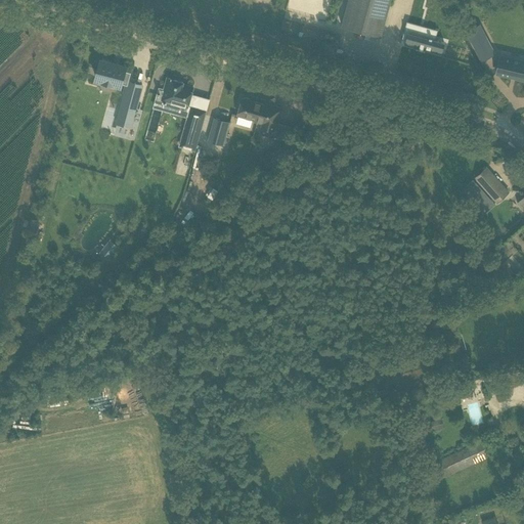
[(348,0),(341,26),(381,37),(390,0),(348,0)]
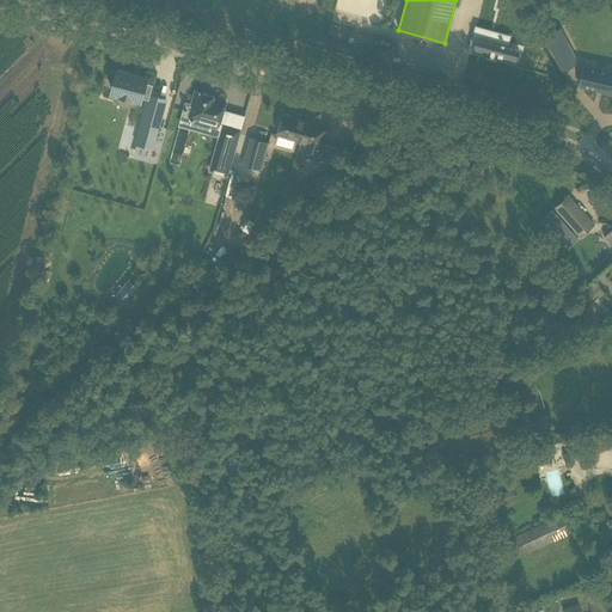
[(476,29),(469,51),(472,51),(472,53),(489,57),(494,60),(494,59),(515,65),(519,50),(508,47),(505,46),(505,44),(501,43),(501,46),(497,44),(500,35),(476,29)]
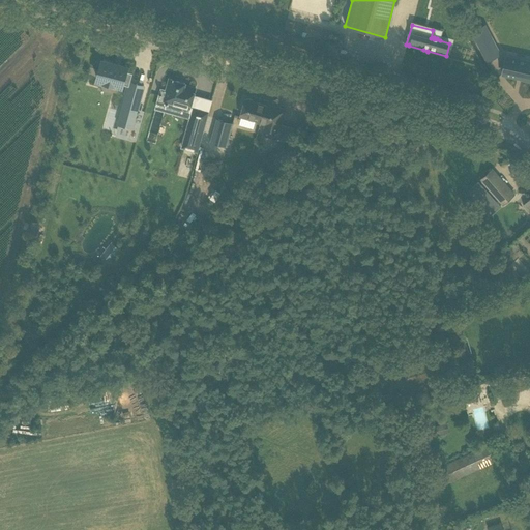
[(486,25),(471,32),(480,50),(481,50),(494,43),(495,42),(486,25)]
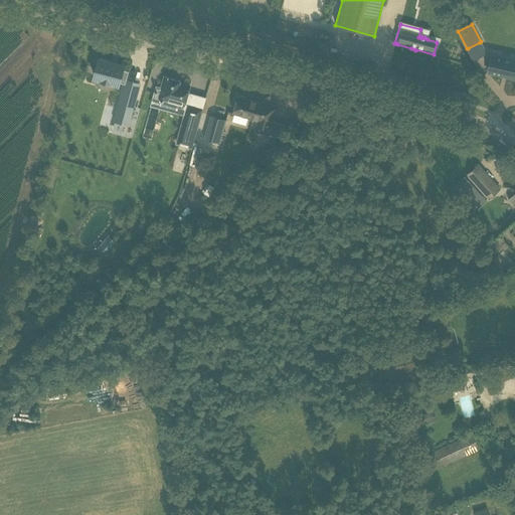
[(514,60),(492,55),(489,71),(514,77),(514,60)]
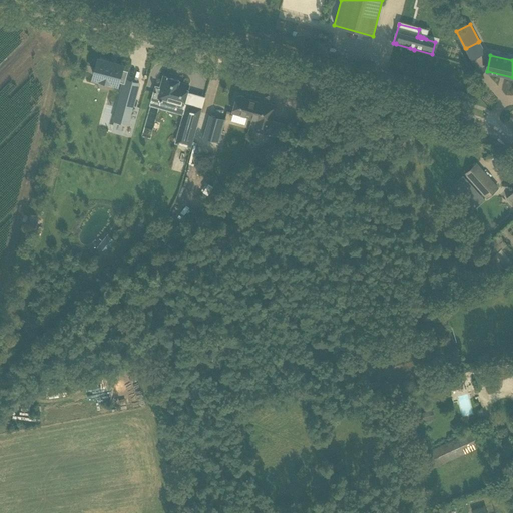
[(93,78),(96,78),(114,83),(117,84),(118,82),(124,83),(114,121),(128,124),(139,83),(125,80),(128,71),(122,69),(123,65),(99,59),(93,78)]
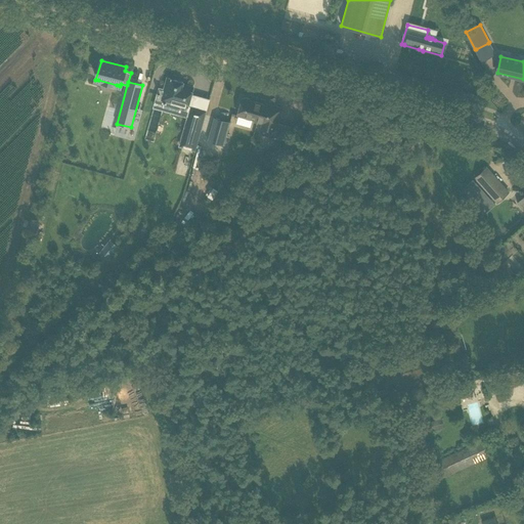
[(164,90),(159,88),(156,100),(159,100),(163,101),(163,103),(166,103),(166,102),(179,106),(180,106),(179,110),(186,112),(193,87),(182,84),(183,82),(181,82),(181,84),(177,83),(177,81),(167,78),(164,90)]
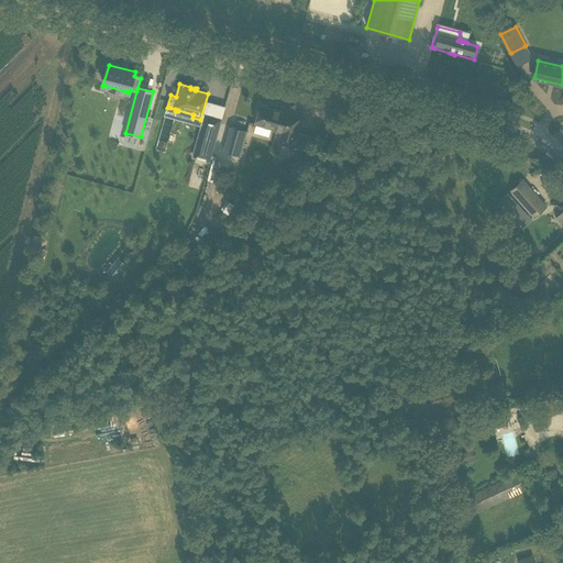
[(295,147),(304,116),(284,111),(284,112),(267,108),(268,106),(263,105),(262,107),(260,106),(255,124),(273,129),(273,131),(280,133),(277,143),(295,147)]
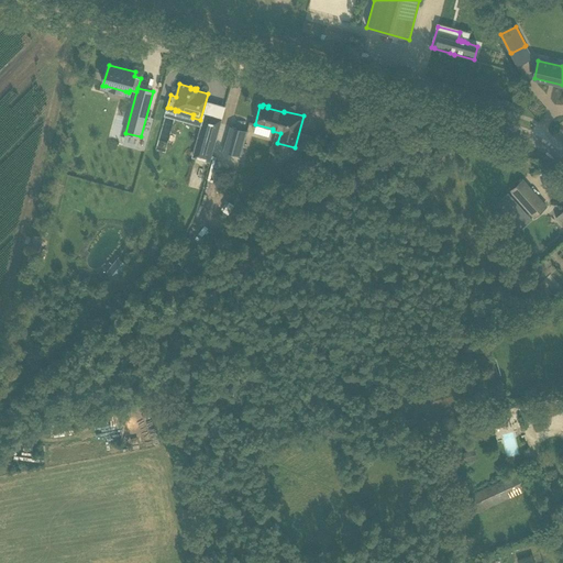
[(201,127),(192,157),(209,162),(221,119),(205,114),(203,121),(201,127)]
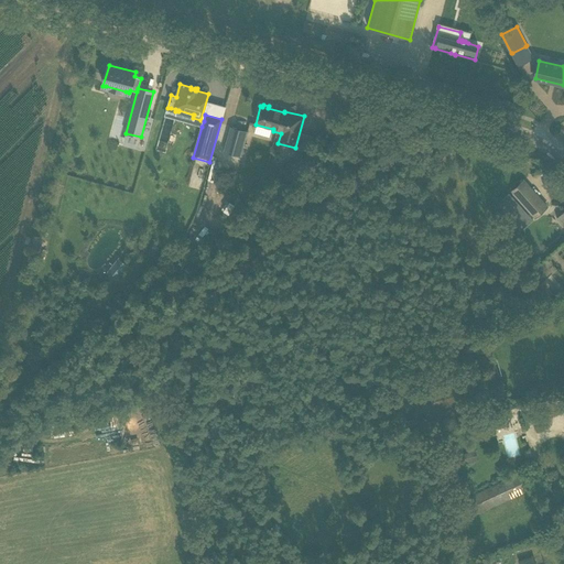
[(230,127),(224,152),(240,156),(248,131),(230,127)]
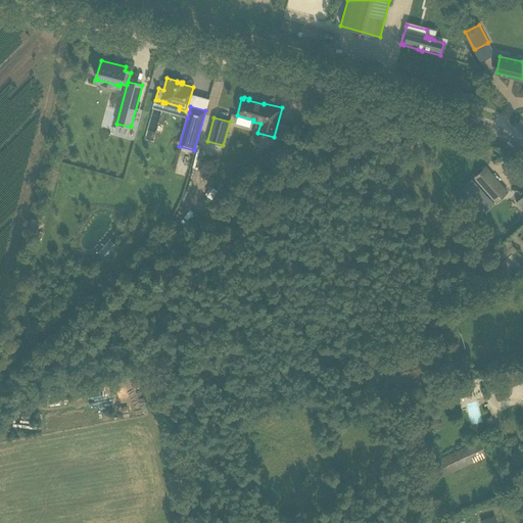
[(507,190),(488,167),(462,188),(469,197),(476,191),(488,205),(507,190)]
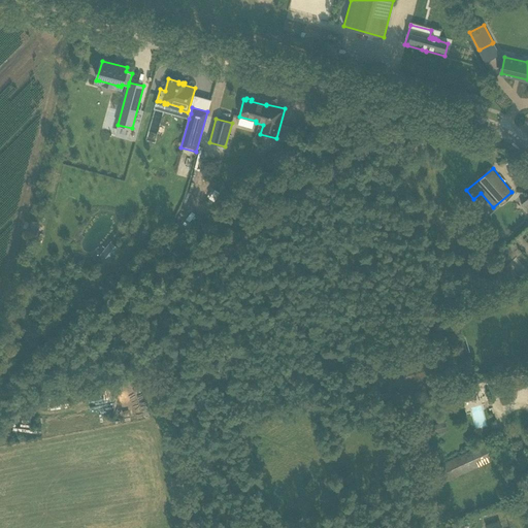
[(108,260),(112,255),(105,250),(101,254),(108,260)]
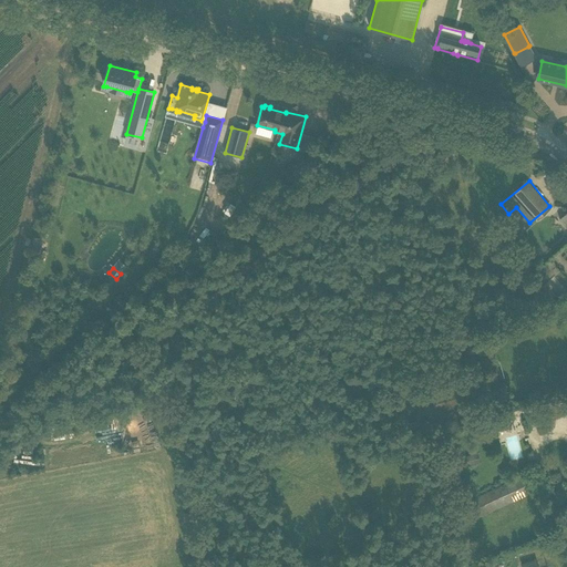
[(566,378),(555,380),(556,395),(566,394),(566,378)]
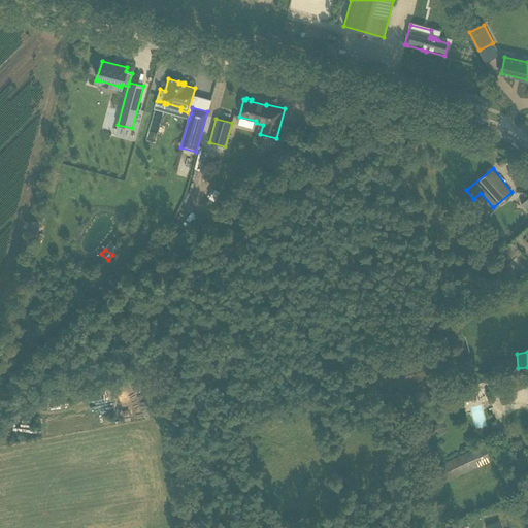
[(434,424),(436,433),(448,430),(446,422),(434,424)]
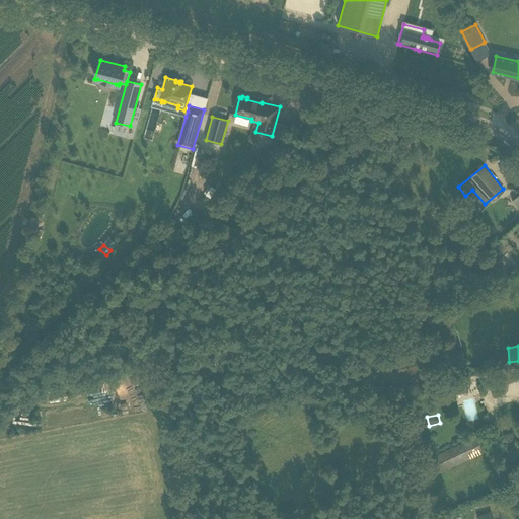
[(418,462),(425,478),(489,449),(482,433),(418,462)]
